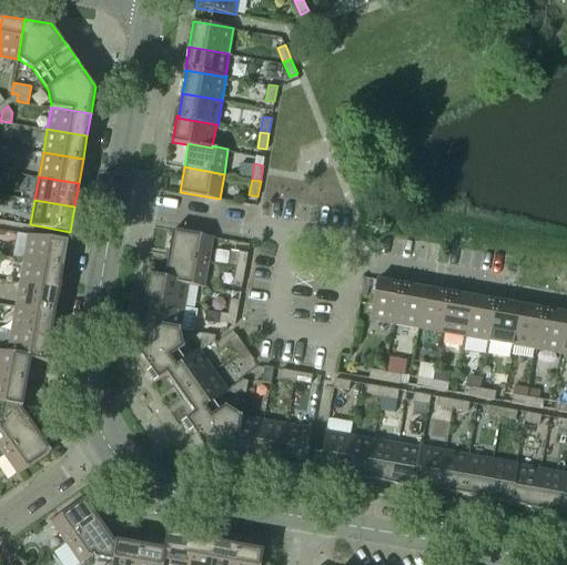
[(209,261),(213,236),(173,229),(169,254),(209,261)]
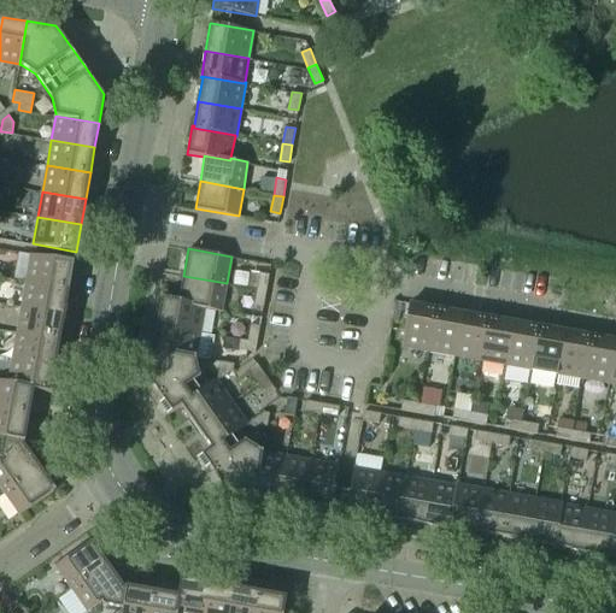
[(70,289),(75,261),(31,253),(27,281),(70,289)]
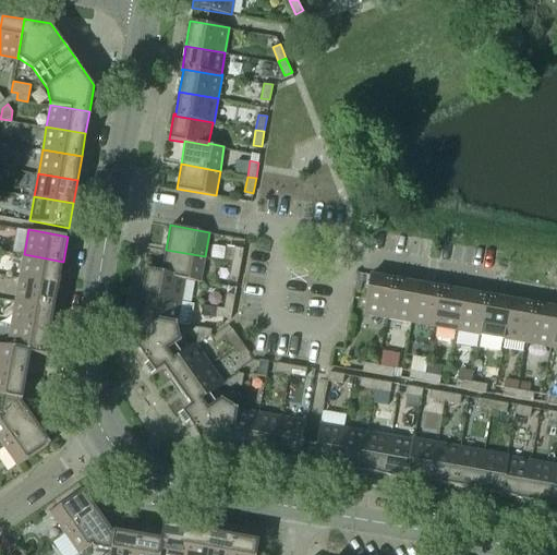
[(241,263),(243,248),(235,245),(232,262),(241,263)]
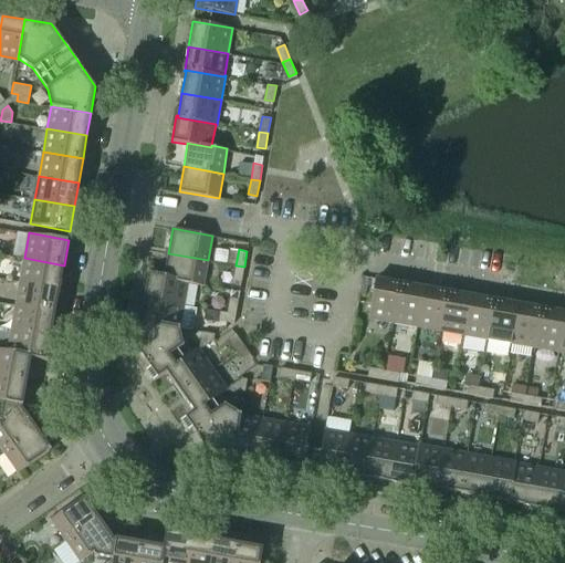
[(203,285),(208,260),(168,253),(164,275),(164,277),(188,281),(188,282),(203,285)]
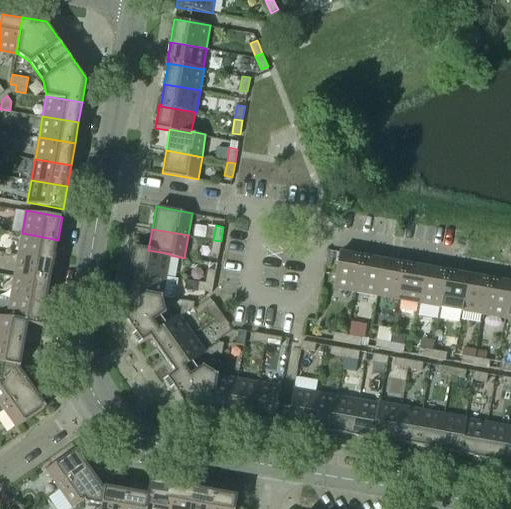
[(54,260),(58,240),(22,233),(18,254),(54,260)]
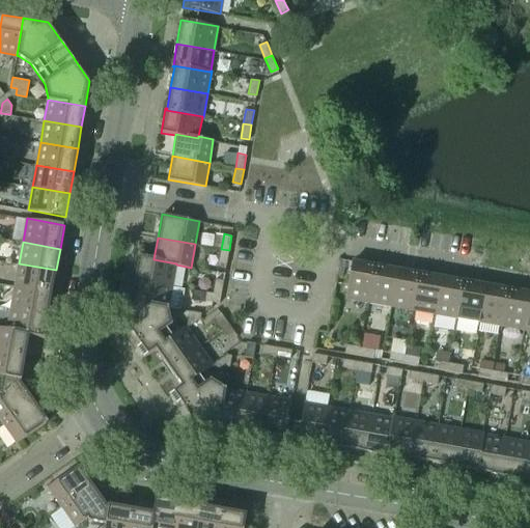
[(227,265),(229,250),(221,249),(219,262),(227,265)]
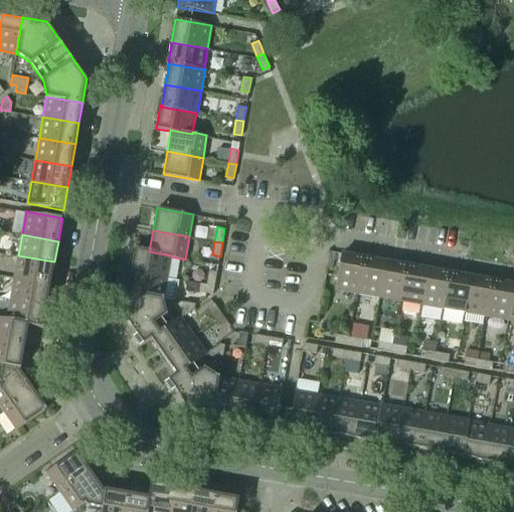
[(167,278),(171,257),(171,256),(149,251),(149,250),(135,247),(131,271),(167,278)]
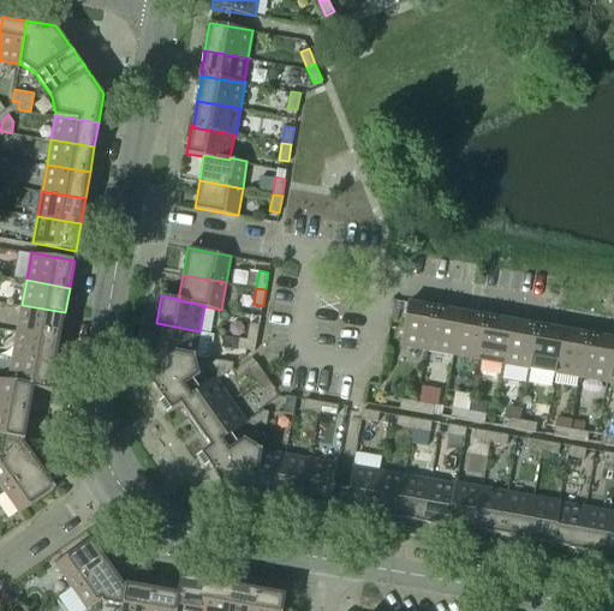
[(427,349),(435,307),(407,301),(400,345),(427,349)]
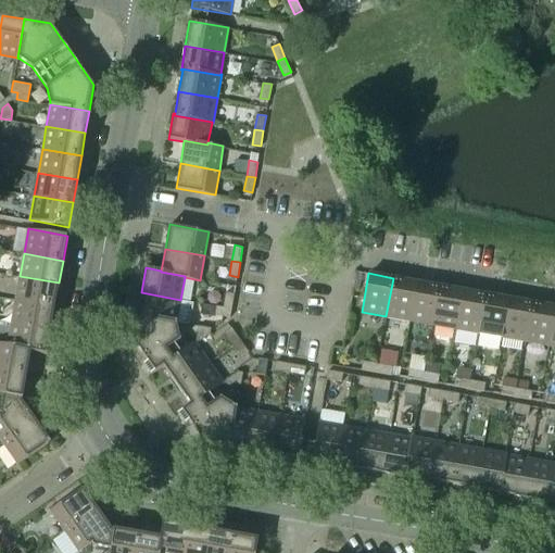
[(54,305),(59,283),(20,276),(15,299),(54,305)]
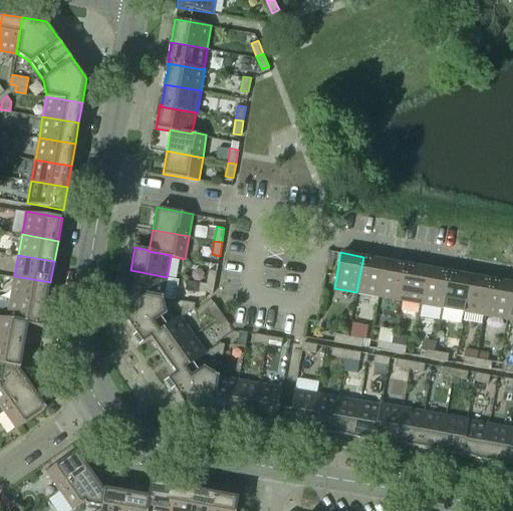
[(378,296),(385,260),(363,257),(356,292),(378,296)]
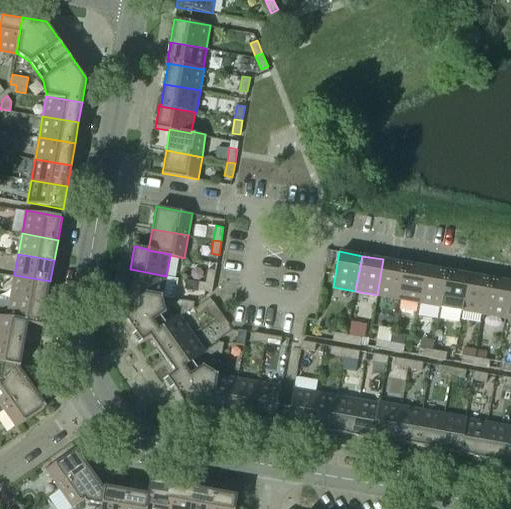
[(398,298),(404,263),(383,259),(377,295),(398,298)]
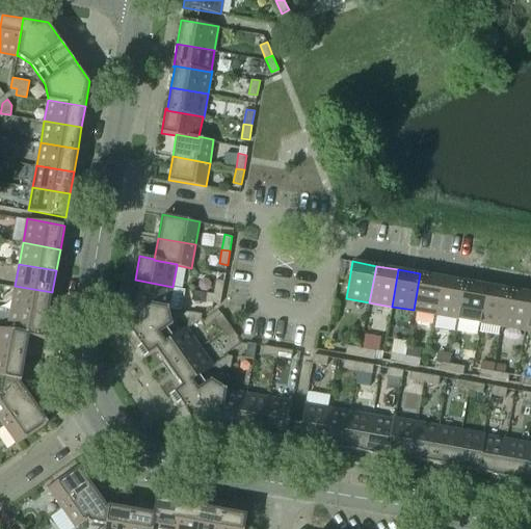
[(435,314),(443,278),(420,273),(414,310),(435,314)]
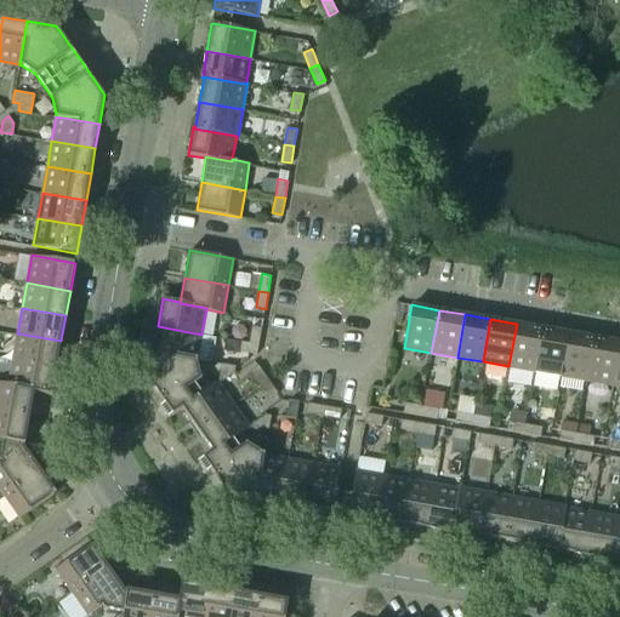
[(535,371),(542,327),(517,324),(508,366),(535,371)]
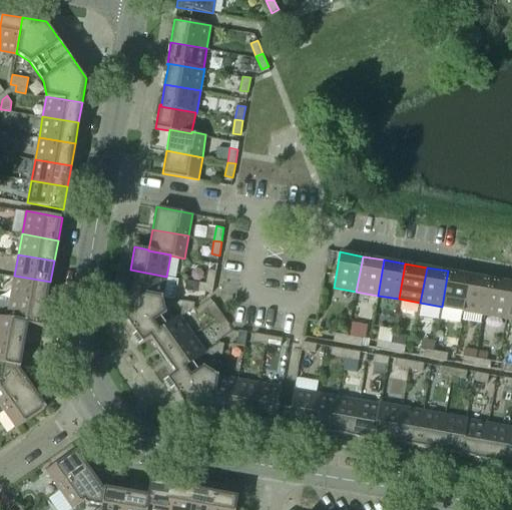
[(213,284),(216,271),(208,269),(205,283),(213,284)]
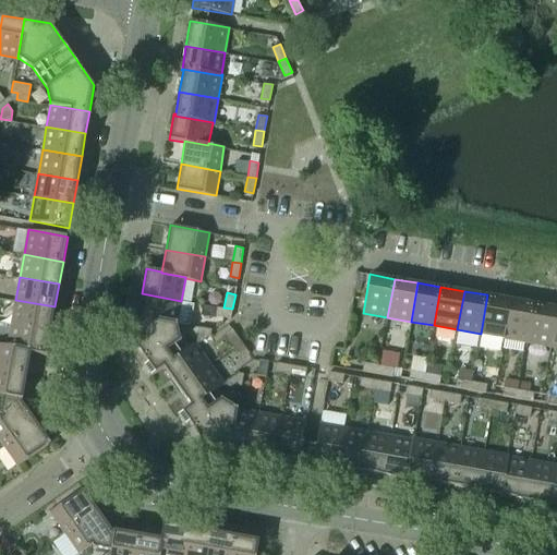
[(177,324),(181,301),(142,293),(137,316),(177,324)]
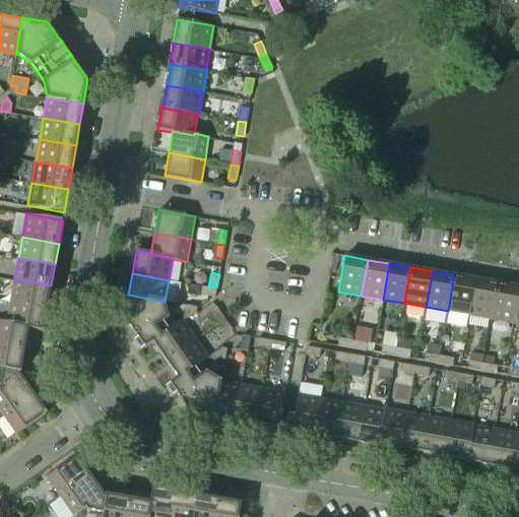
[(470,315),(476,278),(454,274),(448,311),(470,315)]
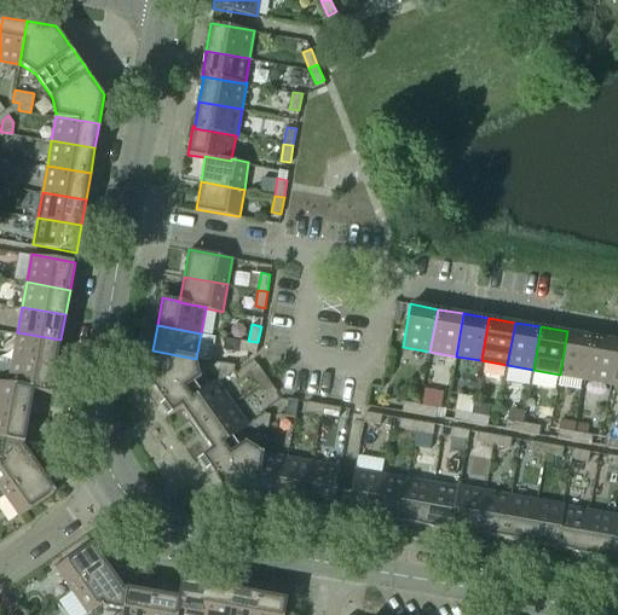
[(584,378),(591,336),(567,331),(560,375),(584,378)]
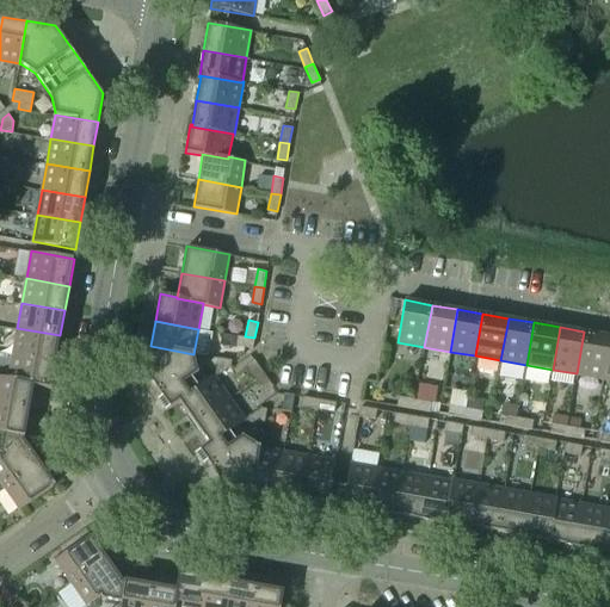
[(55,360),(60,335),(17,328),(12,353),(55,360)]
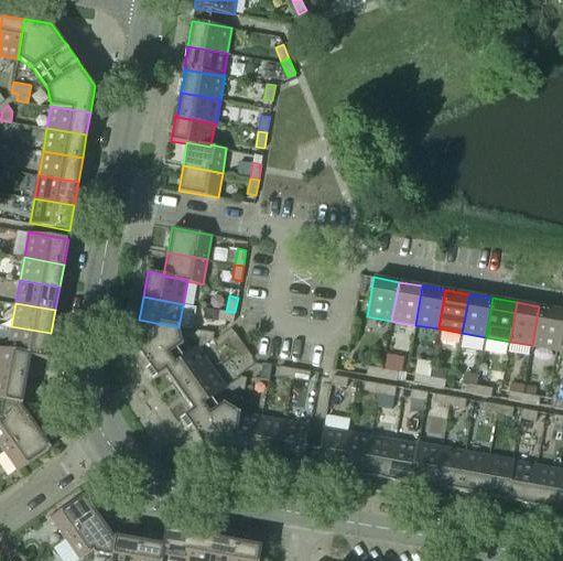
[(556,349),(562,317),(562,311),(539,306),(532,345),(556,349)]
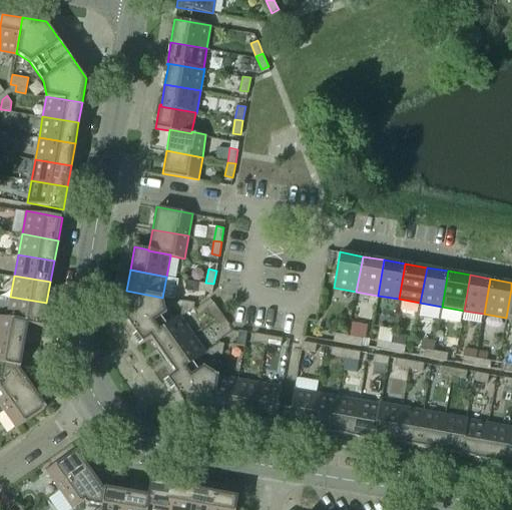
[(212,292),(213,284),(205,283),(199,282),(198,290),(212,292)]
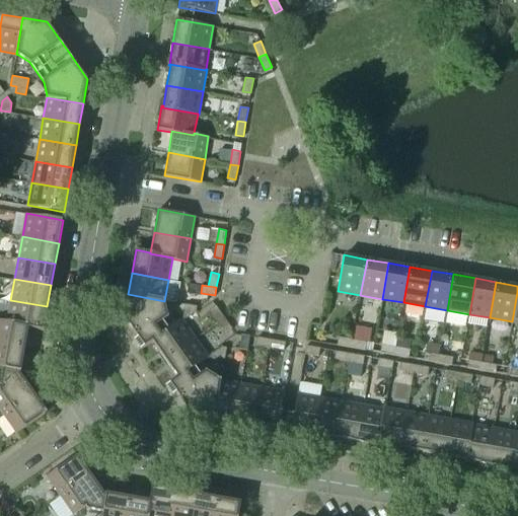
[(173,322),(167,314),(164,301),(128,294),(124,317),(138,337),(134,340),(141,349),(152,341),(182,319),(197,310),(197,305),(185,303),(182,317),(173,322)]
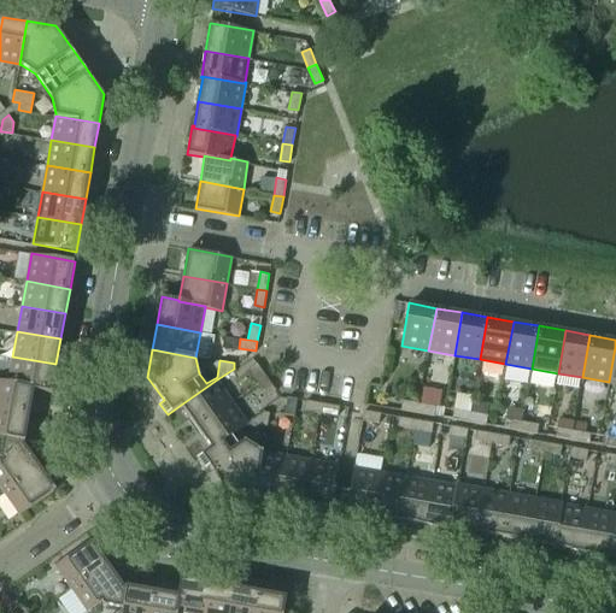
[(51,392),(56,364),(12,357),(9,381),(9,382),(35,387),(34,389),(51,392)]
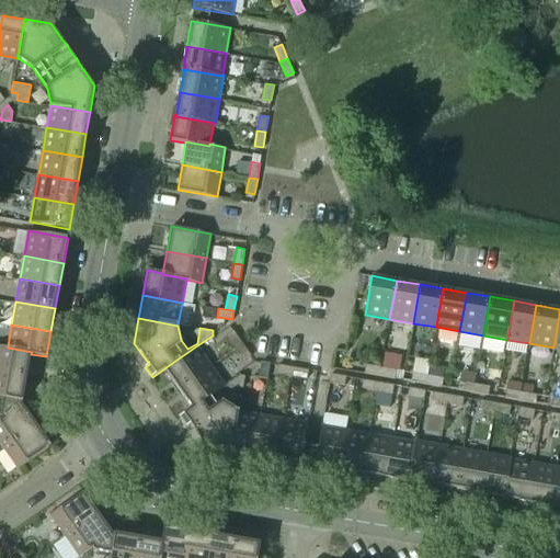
[(242,342),(233,330),(227,334),(236,348),(242,342)]
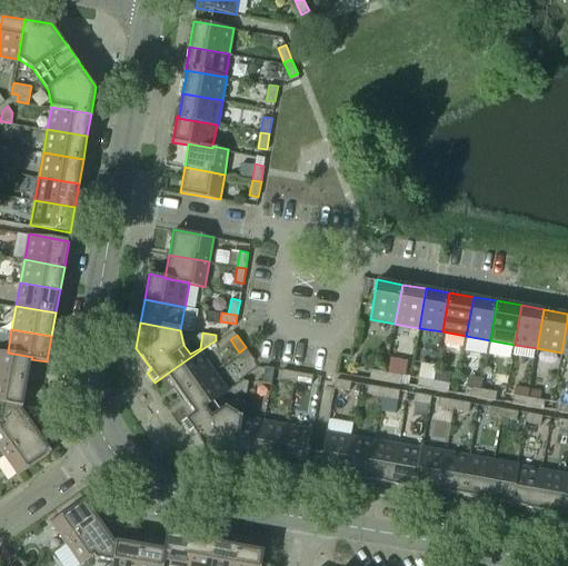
[(255,360),(246,347),(239,353),(248,366),(255,360)]
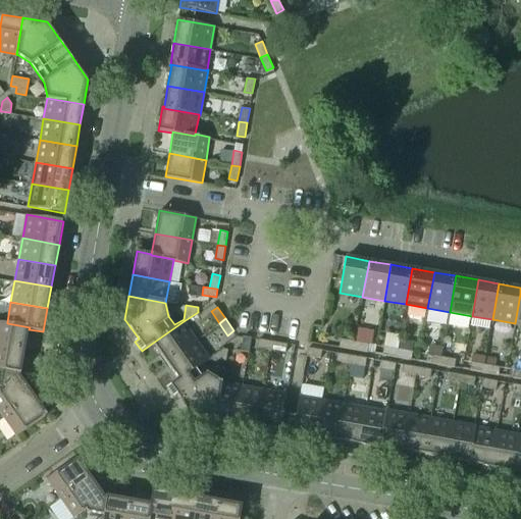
[(0,345),(24,350),(29,329),(30,327),(7,323),(7,322),(0,321),(0,345)]
